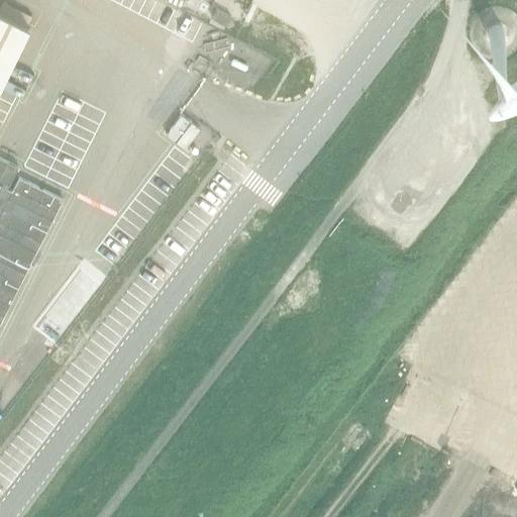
[(0,10),(0,80),(28,24),(0,10)]
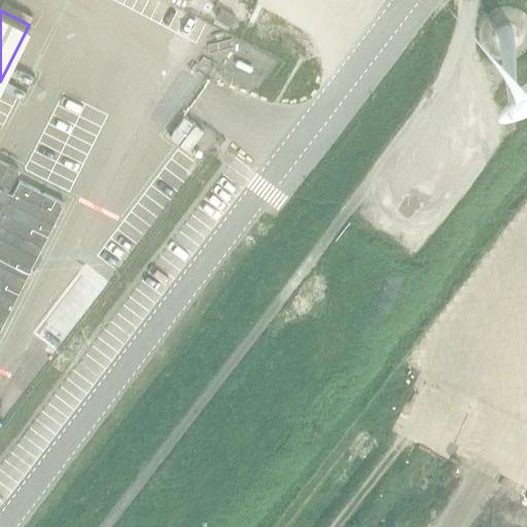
[(199,39),(230,49),(236,33),(205,22),(199,39)]
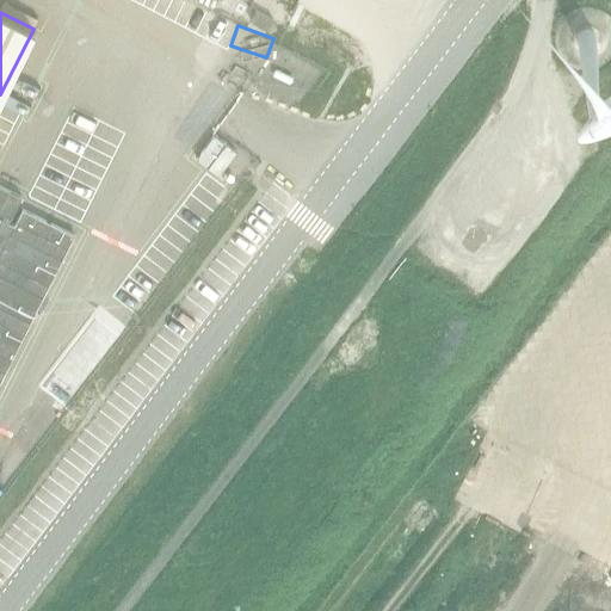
[(584,49),(586,49),(590,49),(592,48),(594,47),(596,44),(597,41),(597,38),(596,36),(594,34),(592,31),(590,30),(586,30),(584,30),(581,31),(579,34),(578,36),(576,38),(576,41),(578,44),(579,47),(581,48),(584,49)]
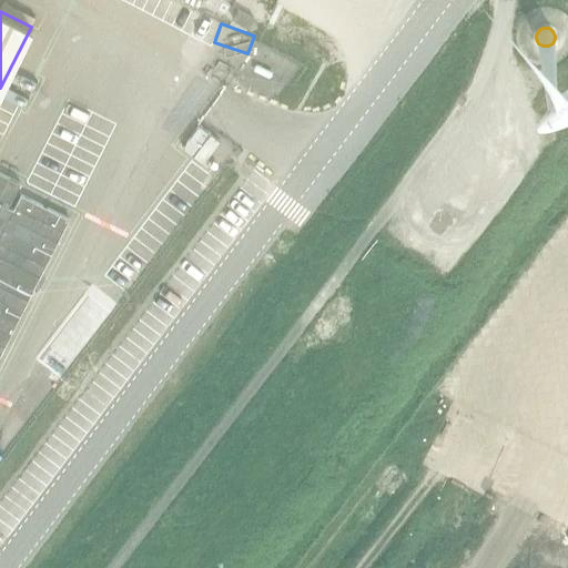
[(74,196),(93,153),(75,145),(85,124),(61,113),(32,178),(74,196)]
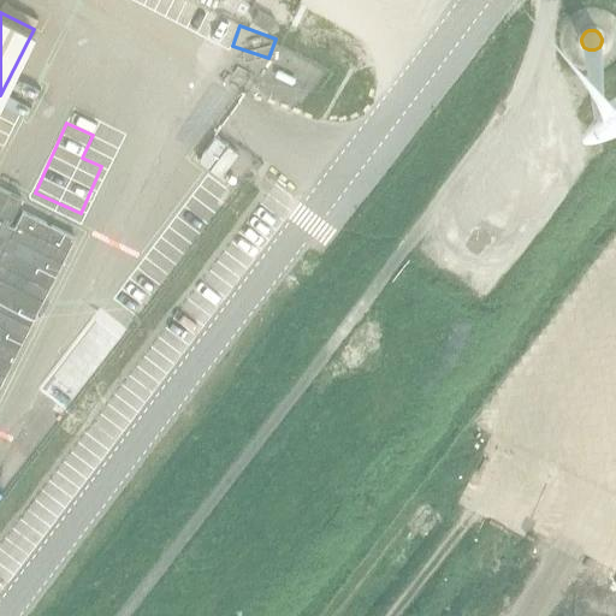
[(219,176),(237,152),(215,135),(197,159),(219,176)]
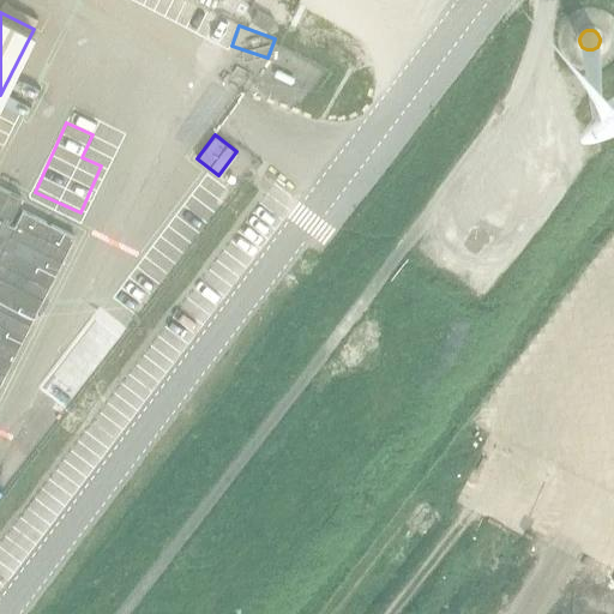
[(11,218),(22,197),(0,186),(0,212),(4,215),(1,220),(0,217),(0,381),(74,235),(22,209),(13,226),(8,222),(10,218),(11,218)]
